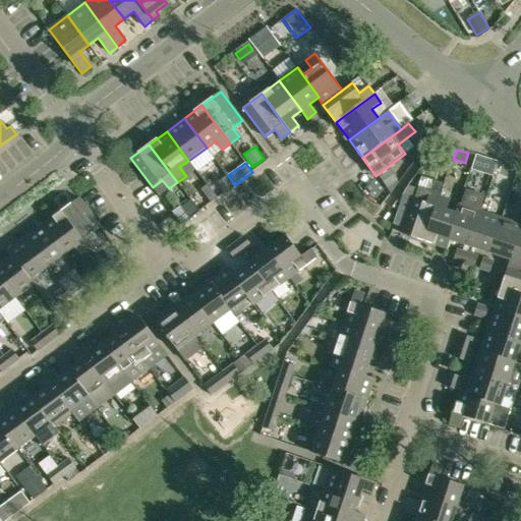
[(380,176),(392,193),(399,182),(390,169),(380,176)]
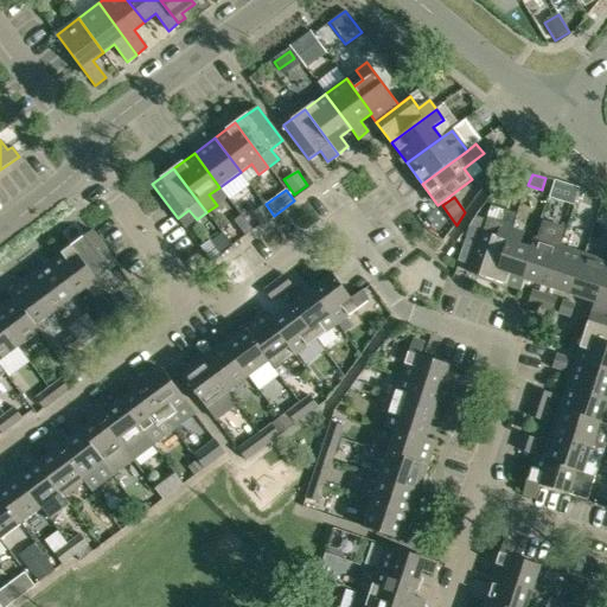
[(254,213),(262,224),(273,216),(266,205),(254,213)]
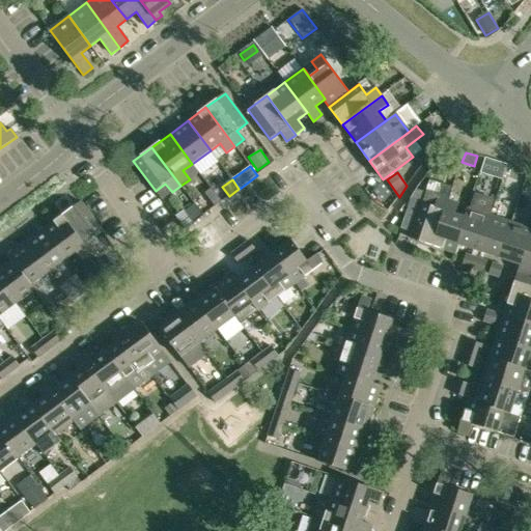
[(432,246),(448,200),(438,197),(435,207),(422,203),(411,239),(432,246)]
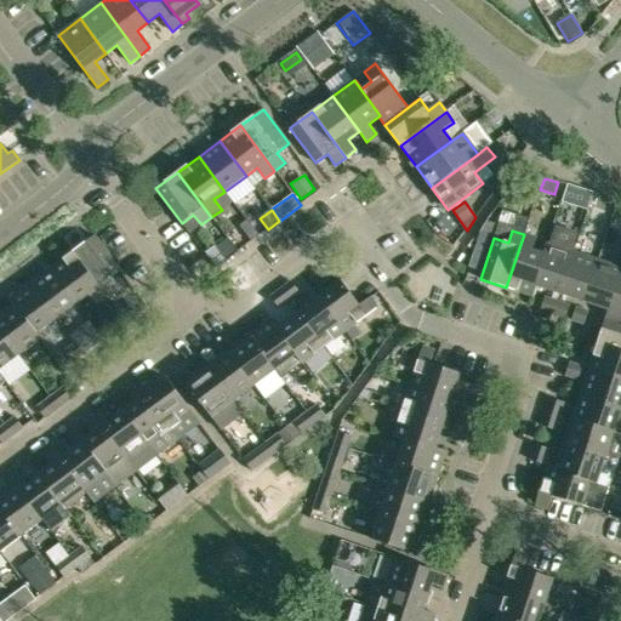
[(531,296),(548,244),(547,244),(543,254),(533,250),(536,238),(524,234),(506,288),(531,296)]
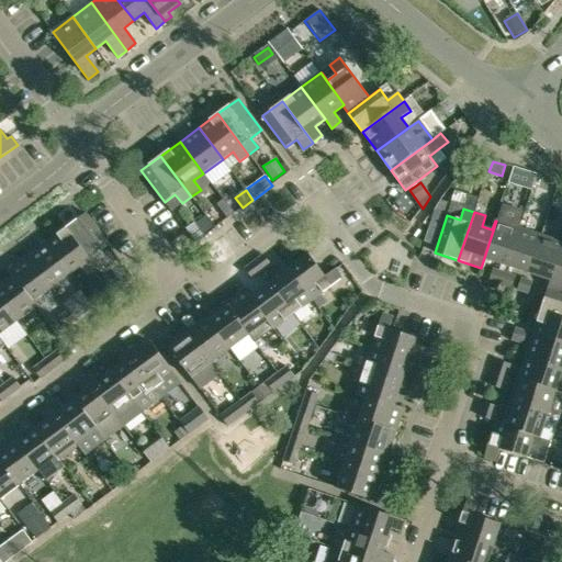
[(86,213),(66,228),(97,269),(105,262),(99,253),(109,245),(86,213)]
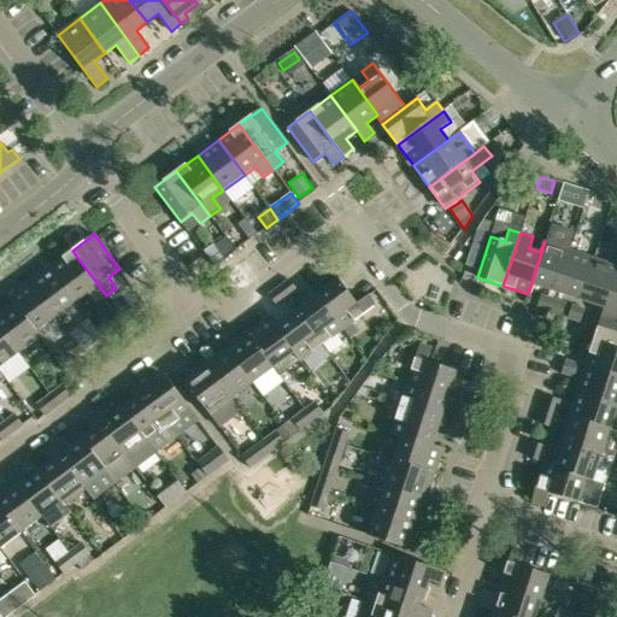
[(235,250),(225,238),(213,246),(223,259),(235,250)]
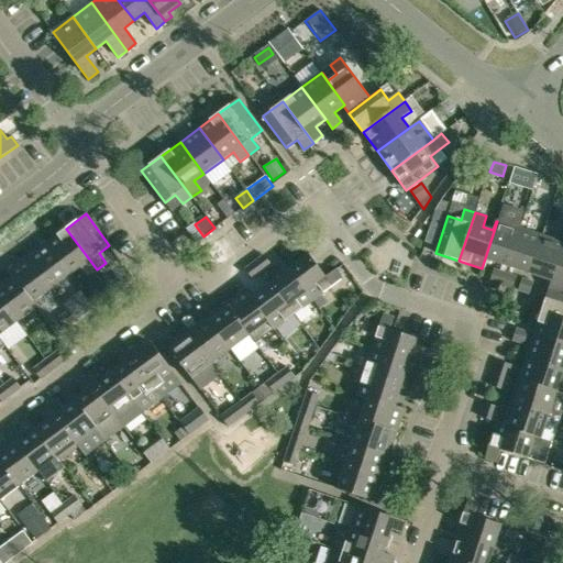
[(520,229),(497,221),(482,268),(483,268),(486,258),(507,266),(520,229)]
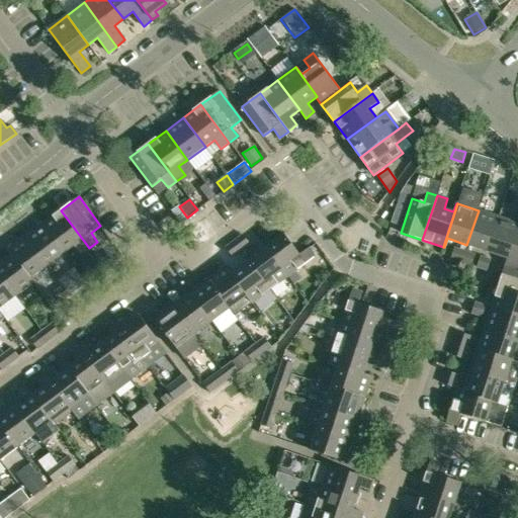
[(80,254),(89,248),(61,210),(44,223),(65,252),(74,246),(80,254)]
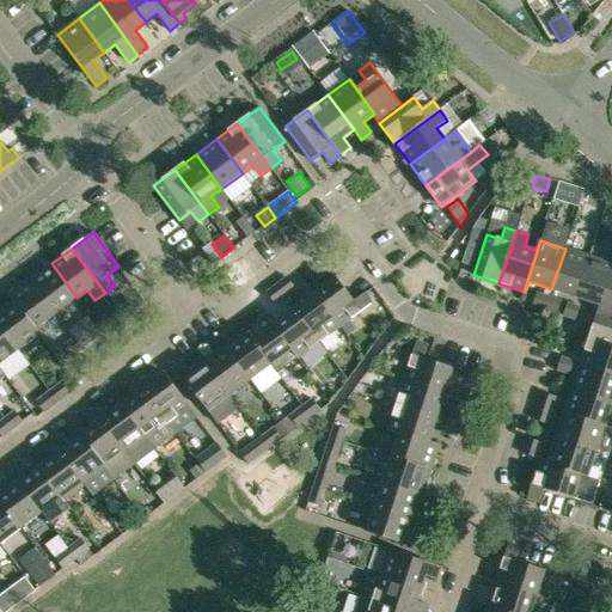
[(565,249),(551,289),(576,297),(589,257),(565,249)]
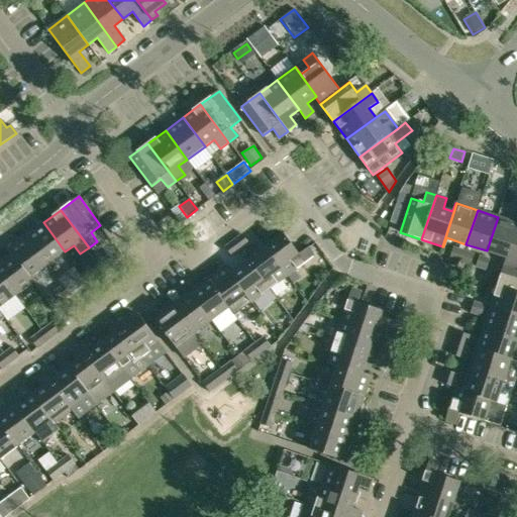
[(516,228),(516,222),(498,217),(487,250),(506,257),(507,257),(516,228)]
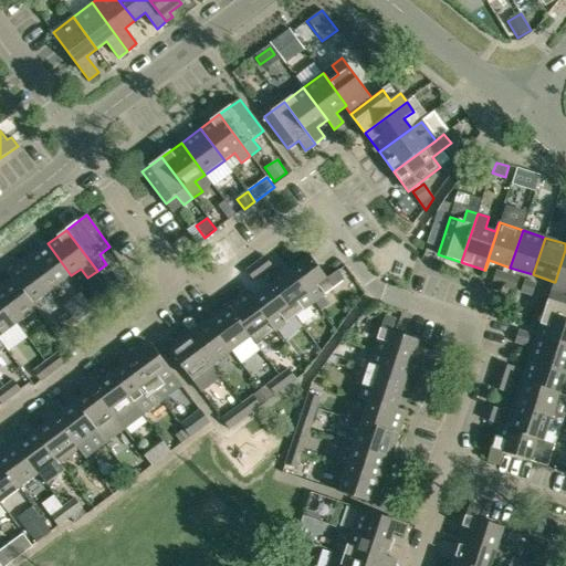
[(48,243),(28,258),(52,290),(71,275),(48,243)]
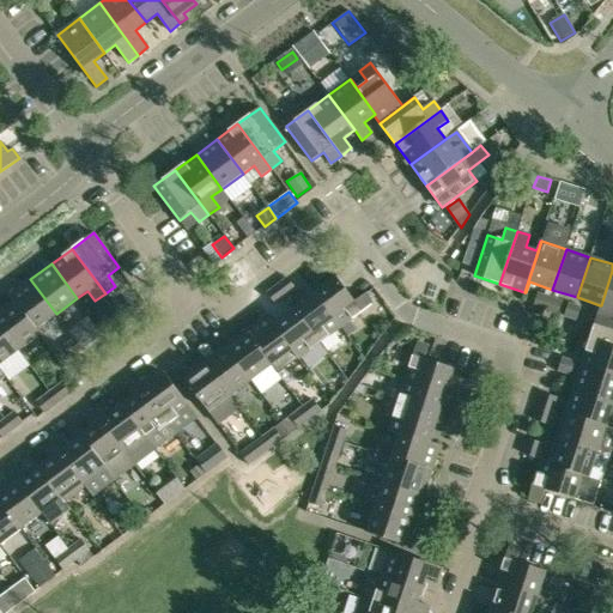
[(600,305),(598,315),(612,320),(612,275),(612,277),(612,275),(612,271),(601,305),(600,305)]
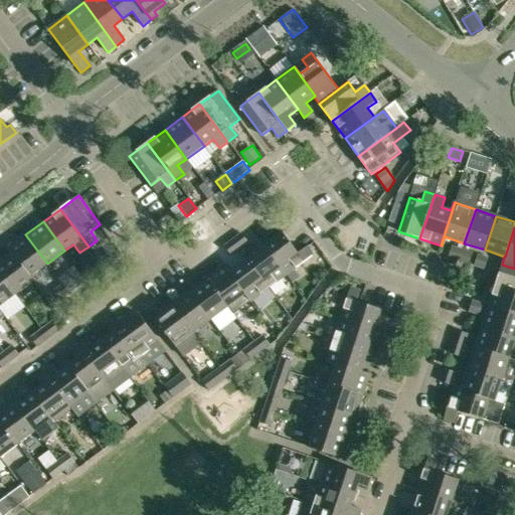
[(283,232),(265,245),(286,275),(313,254),(307,246),(298,253),(283,232)]
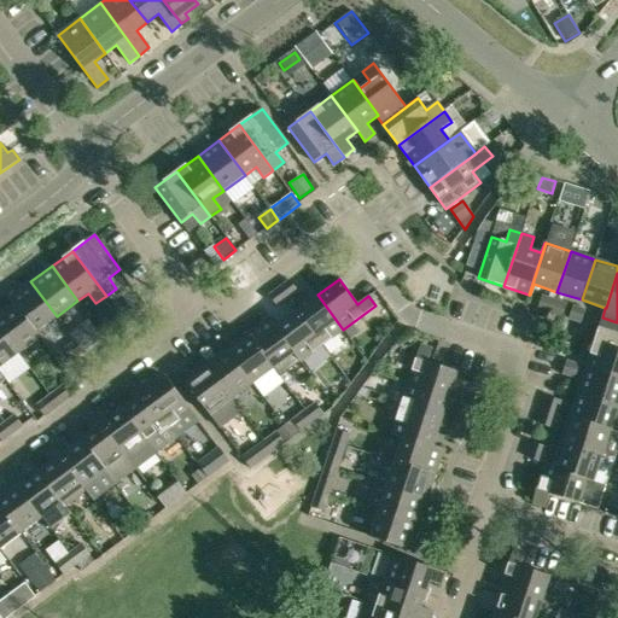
[(287,298),(297,291),(290,280),(279,287),(287,298)]
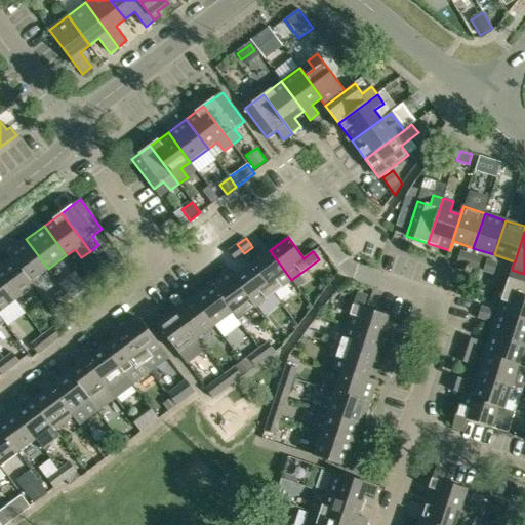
[(31,281),(48,269),(26,239),(8,252),(34,287),(35,286),(31,281)]
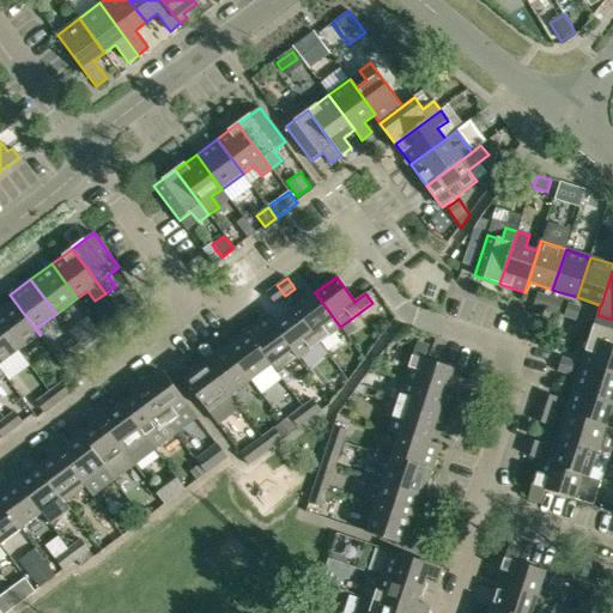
[(274,303),(285,296),(277,285),(267,293),(274,303)]
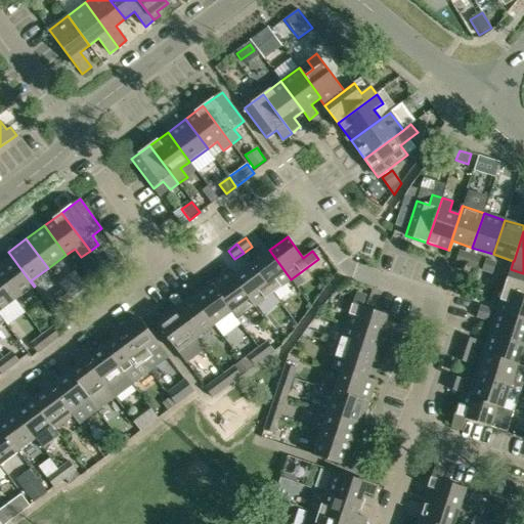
[(252,263),(273,293),(291,279),(269,250),(252,263)]
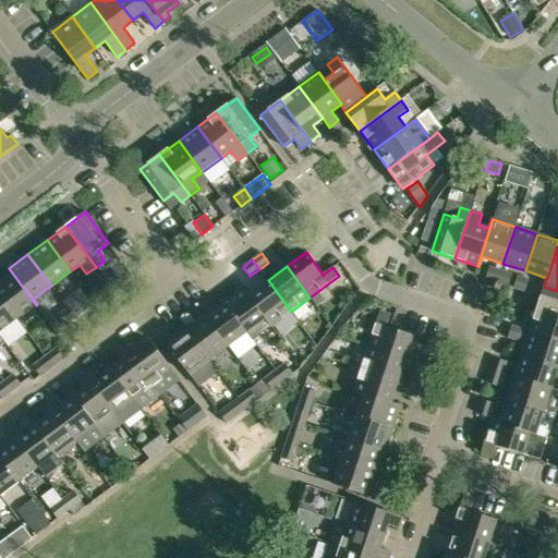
[(497,282),(500,271),(489,267),(486,278),(497,282)]
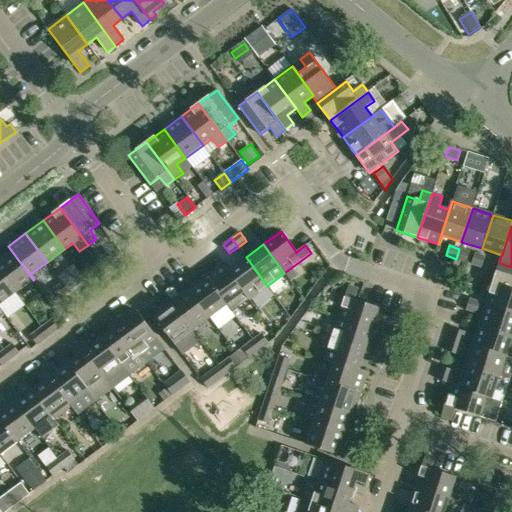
[(10,252),(0,259),(0,271),(15,293),(33,280),(8,246),(7,247),(10,252)]
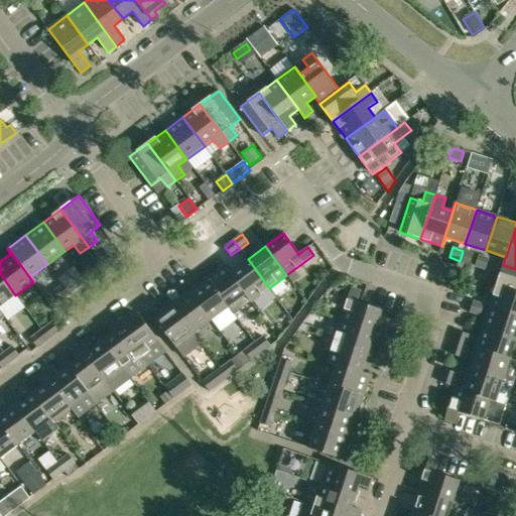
[(473,254),(463,251),(460,261),(470,264),(473,254)]
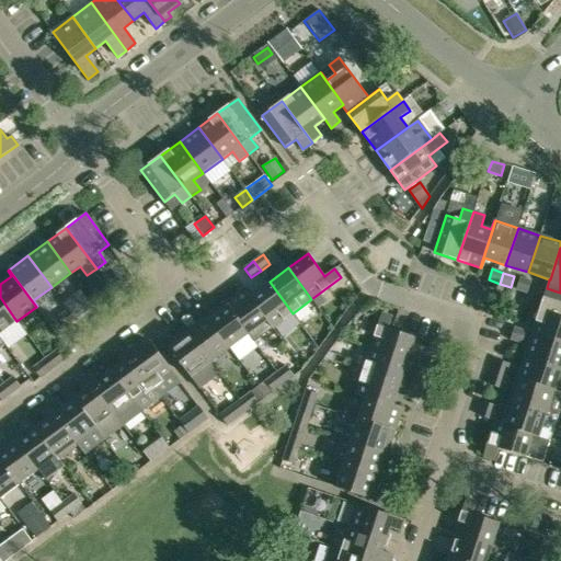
[(516,289),(527,293),(531,282),(519,278),(516,289)]
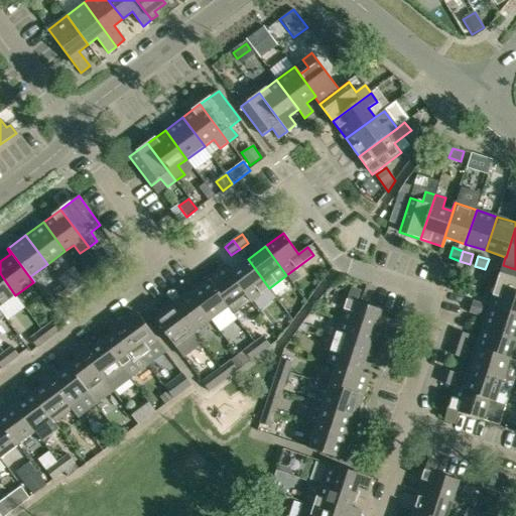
[(269,288),(248,259),(231,272),(226,264),(225,265),(251,300),(269,288)]
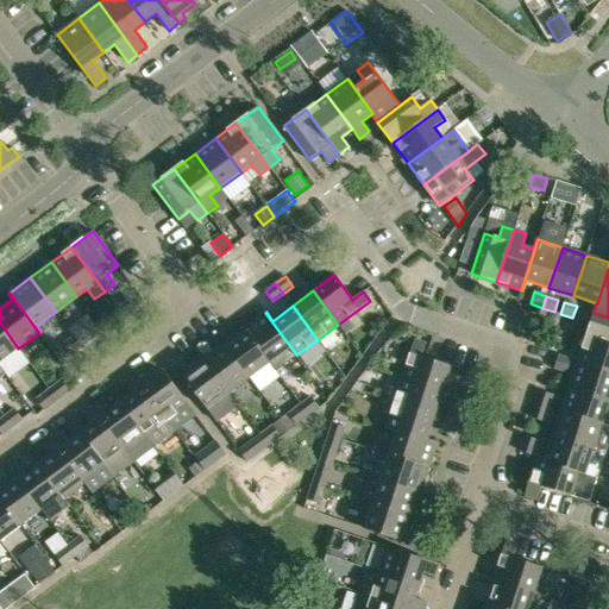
[(295,356),(296,355),(265,313),(244,328),(270,363),(290,347),(295,356)]
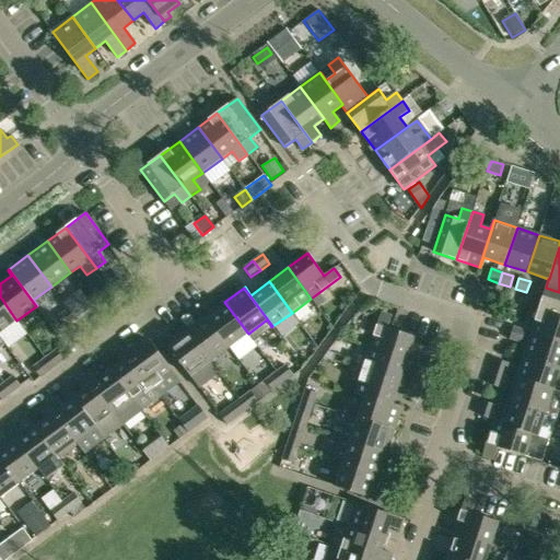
[(559,292),(546,288),(538,311),(559,317),(559,292)]
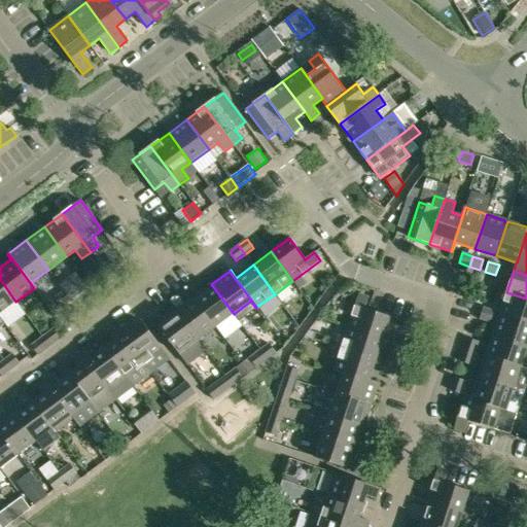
[(77,272),(70,277),(82,293),(90,288),(77,272)]
